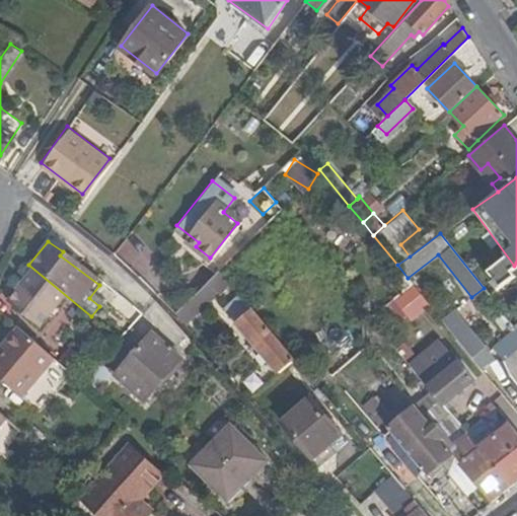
[(38,325),(63,293),(32,269),(7,301),(38,325)]
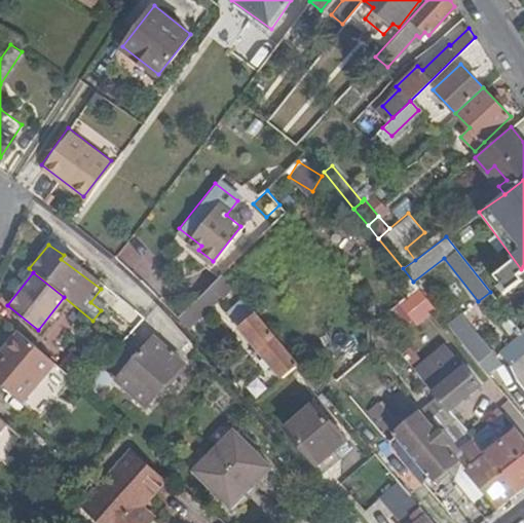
[(207,288),(177,314),(186,326),(231,284),(222,272),(207,288)]
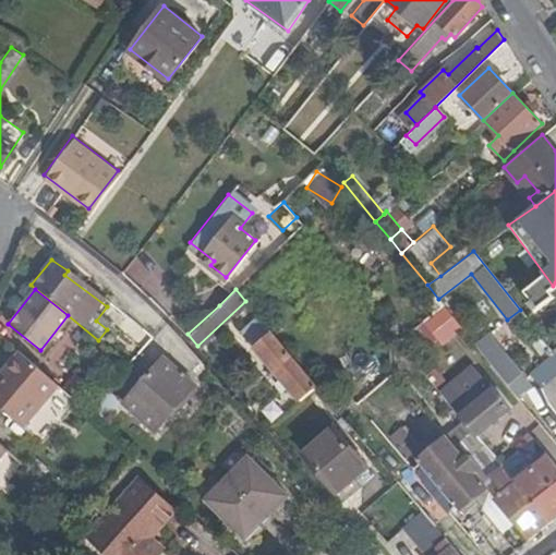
[(445,301),(419,324),(439,348),(466,325),(445,301)]
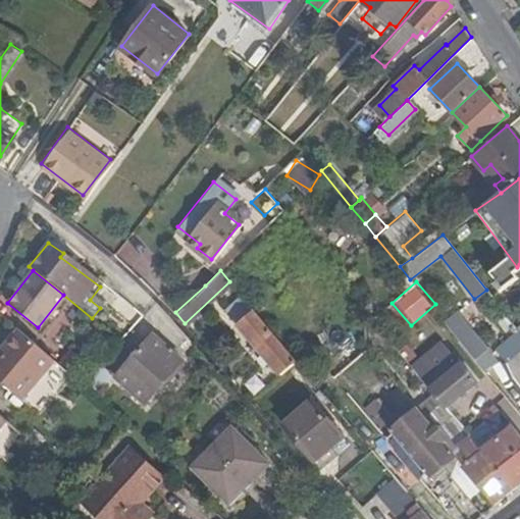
[(225,309),(279,374),(296,360),(242,295),(225,309)]
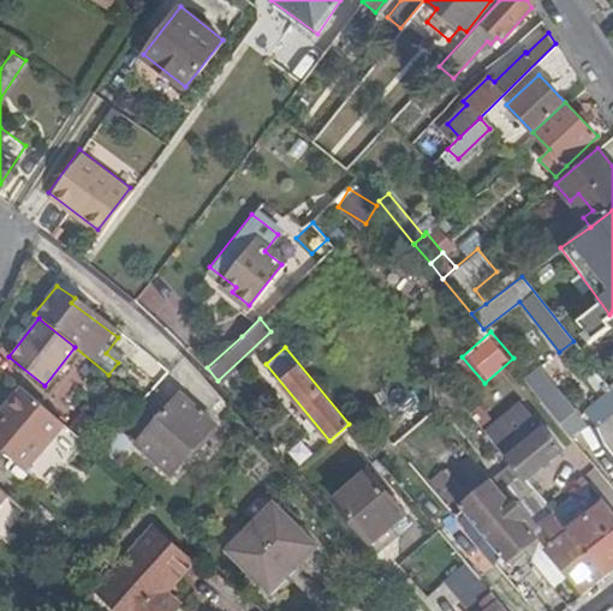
[(539,366),(523,377),(540,399),(570,436),(583,425),(596,425),(603,445),(612,456),(612,391),(612,390),(579,415),(539,366)]
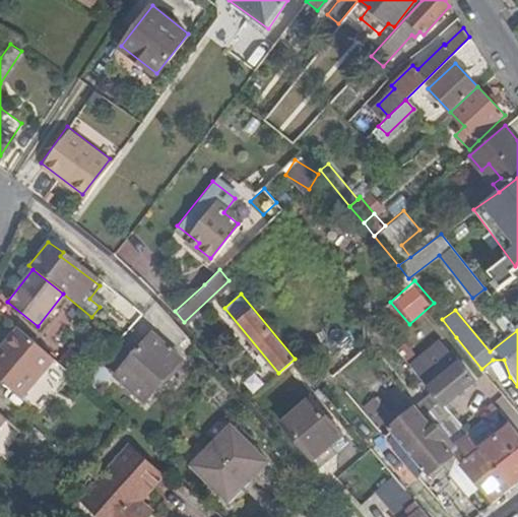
[(48,354),(17,328),(0,348),(0,350),(4,353),(0,359),(0,380),(15,393),(20,397),(38,412),(71,374),(67,370),(54,360),(48,354)]
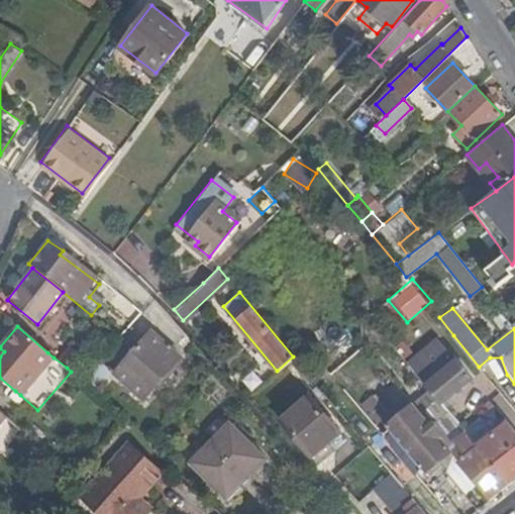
[(143,397),(180,355),(151,330),(114,372),(143,397)]
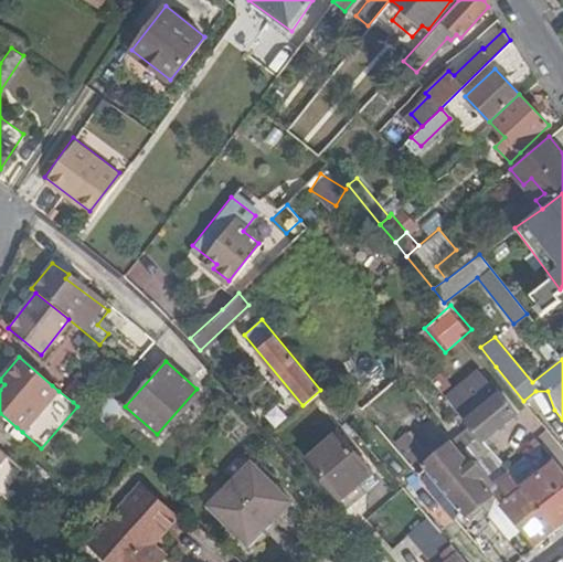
[(516,412),(486,374),(450,403),(481,441),(516,412)]
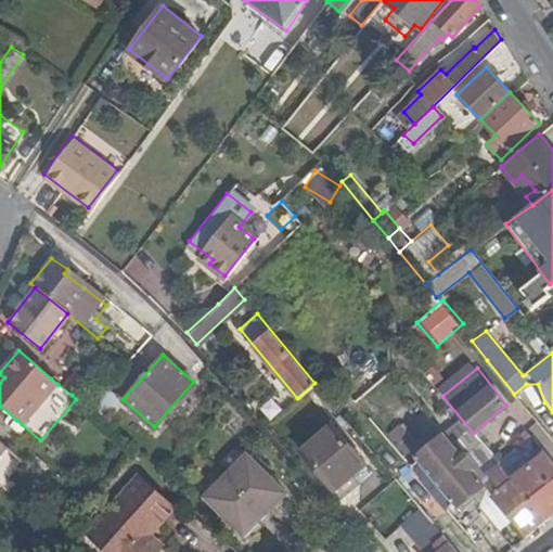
[(106,388),(88,409),(100,419),(117,398),(106,388)]
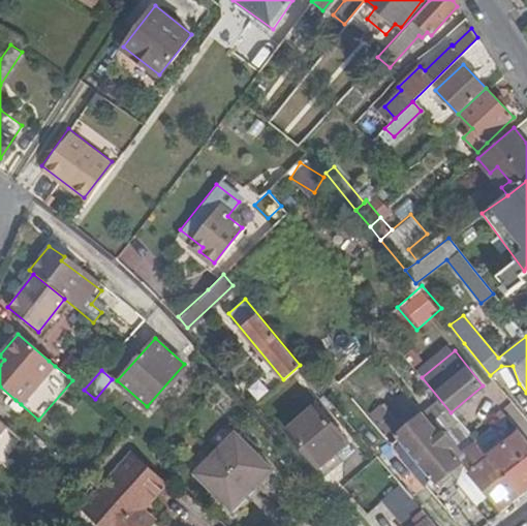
[(381,401),(373,407),(384,422),(393,414),(381,401)]
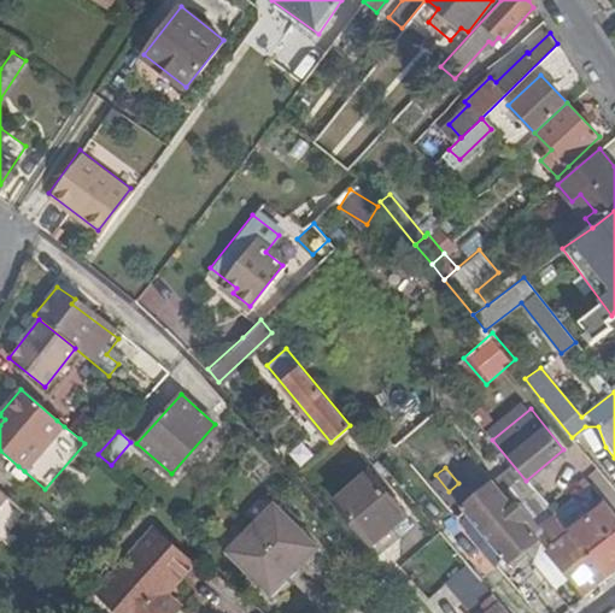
[(370,541),(405,513),(369,471),(334,500),(370,541)]
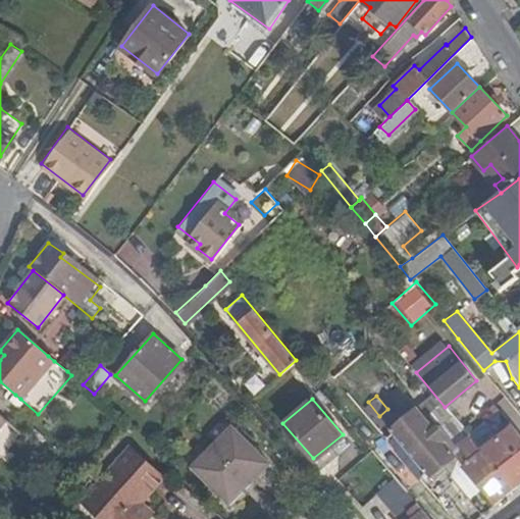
[(429,424),(416,408),(391,429),(426,471),(426,472),(452,452),(457,447),(454,444),(435,420),(429,424)]
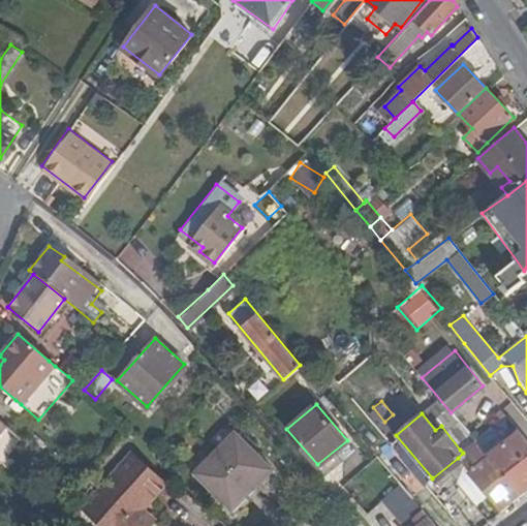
[(490,424),(472,438),(487,456),(503,442),(490,424)]
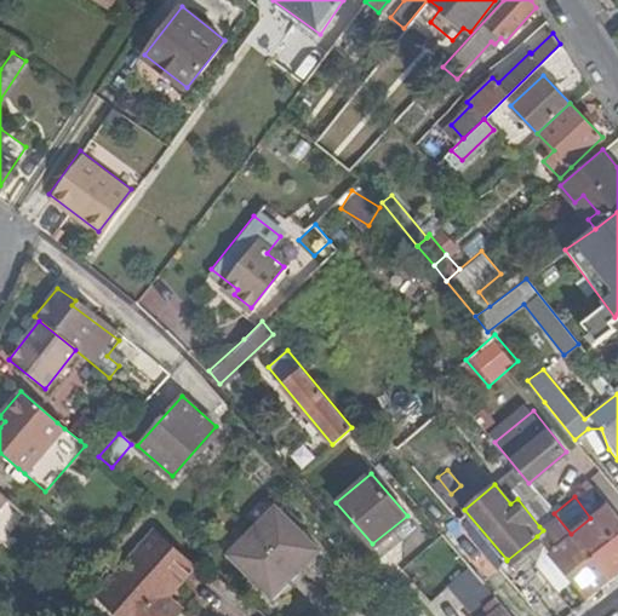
[(591,558),(617,533),(617,514),(608,504),(590,518),(571,534),(591,558)]
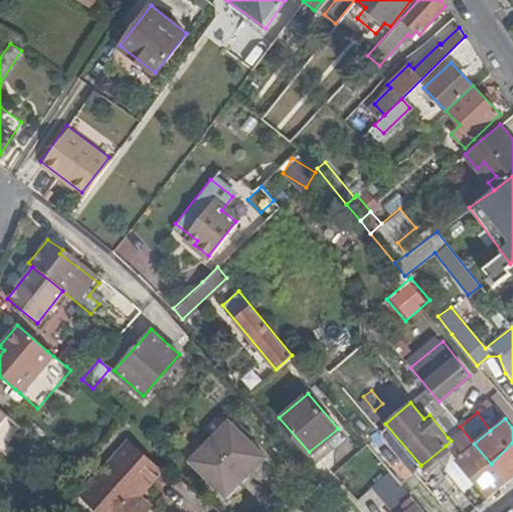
[(226,497),(266,457),(228,420),(188,460),(226,497)]
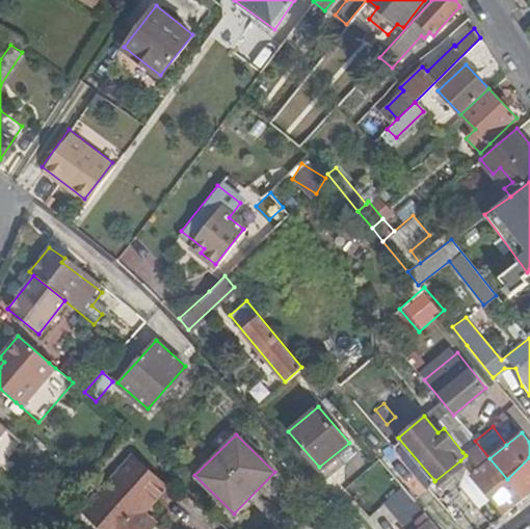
[(413,498),(434,480),(398,438),(377,456),(378,457),(400,483),(413,498)]
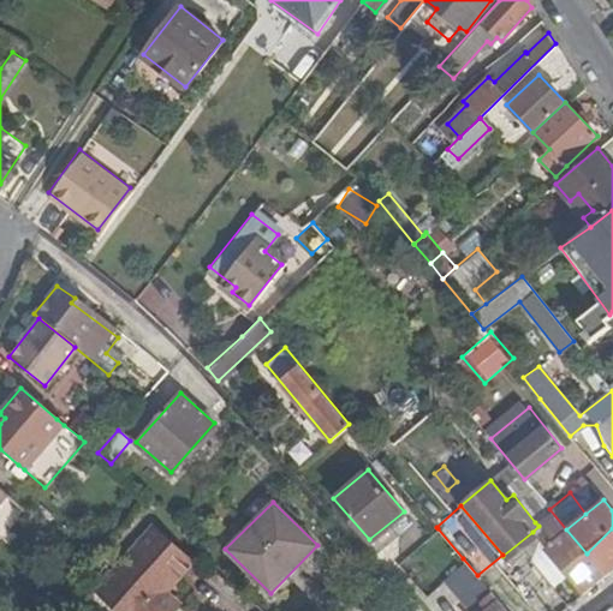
[(566,529),(549,509),(535,522),(539,526),(533,532),(581,592),(605,576),(587,553),(566,529)]
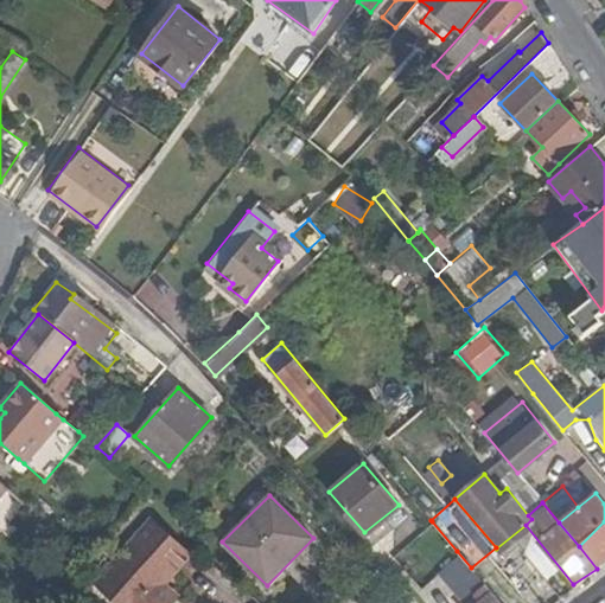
[(116,602),(165,602),(153,591),(163,582),(189,552),(150,518),(93,581),(116,602)]
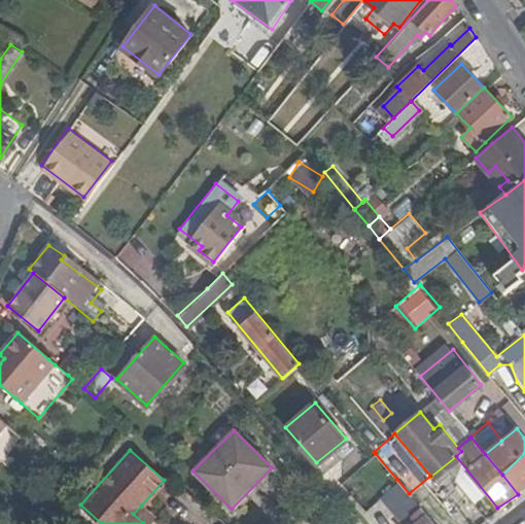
[(518,494),(524,488),(524,453),(502,475),(518,494)]
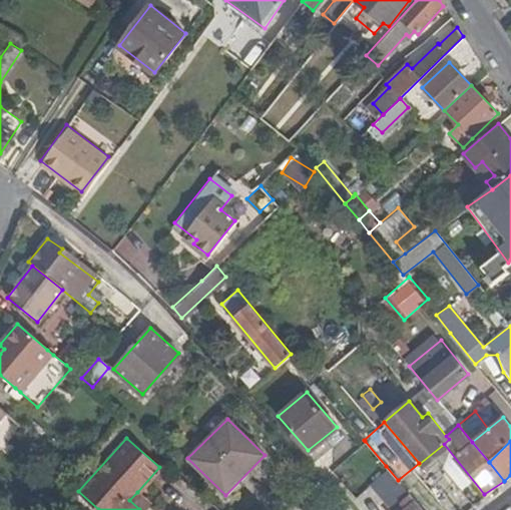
[(398,480),(386,466),(368,481),(393,509),(403,509),(405,508),(400,502),(410,494),(398,480)]
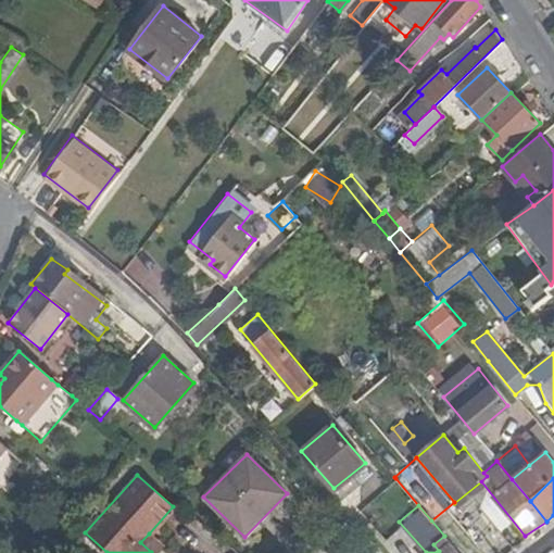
[(140,542),(151,552),(153,552),(161,544),(149,533),(140,542)]
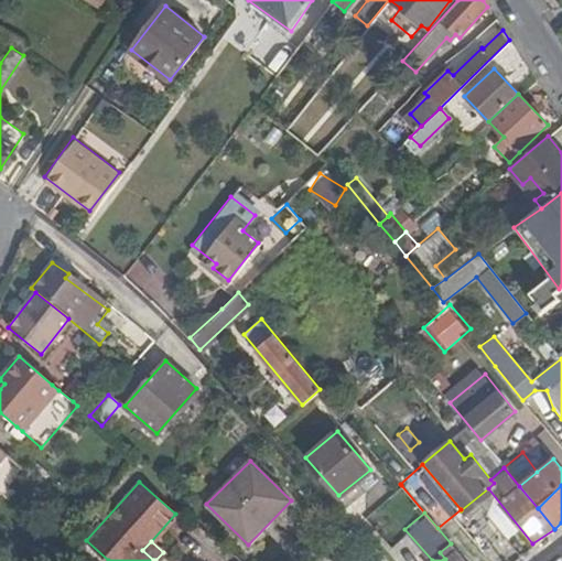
[(464,560),(451,543),(440,552),(445,559),(443,560),(464,560)]
